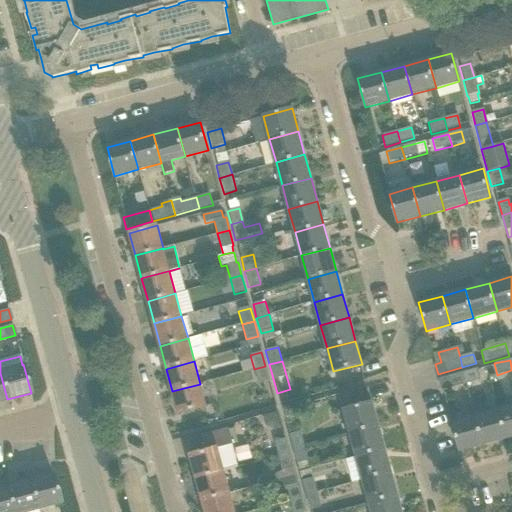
[(258,384),(269,381),(265,366),(254,369),(258,384)]
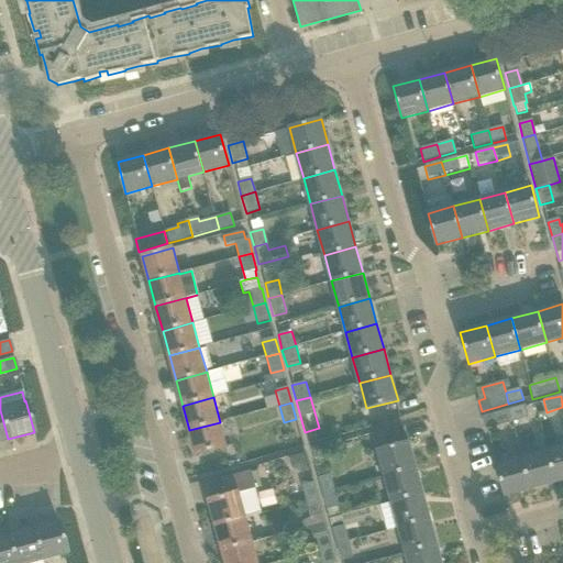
[(512,421),(528,417),(525,406),(509,410),(512,421)]
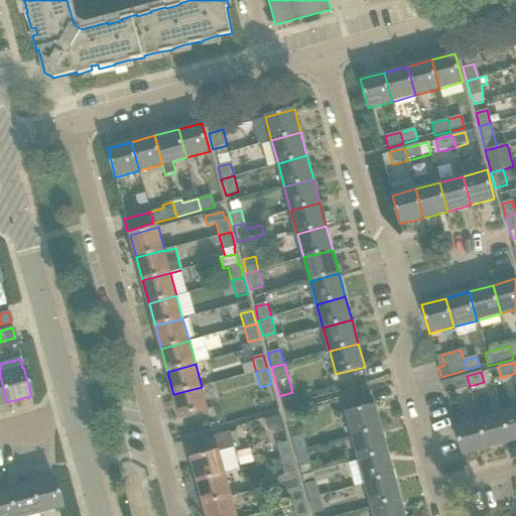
[(445,392),(470,386),(467,376),(442,382),(445,392)]
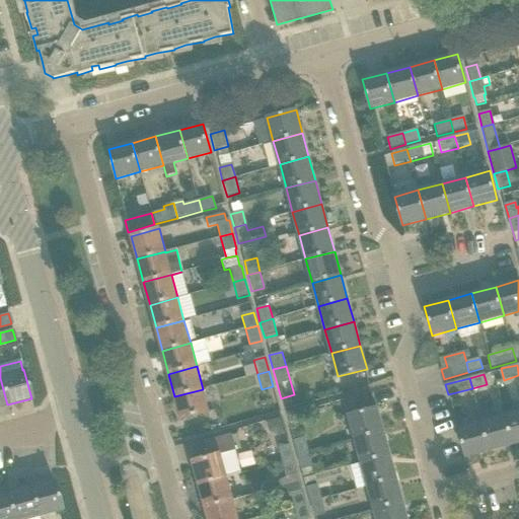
[(180,420),(209,412),(203,389),(174,396),(180,420)]
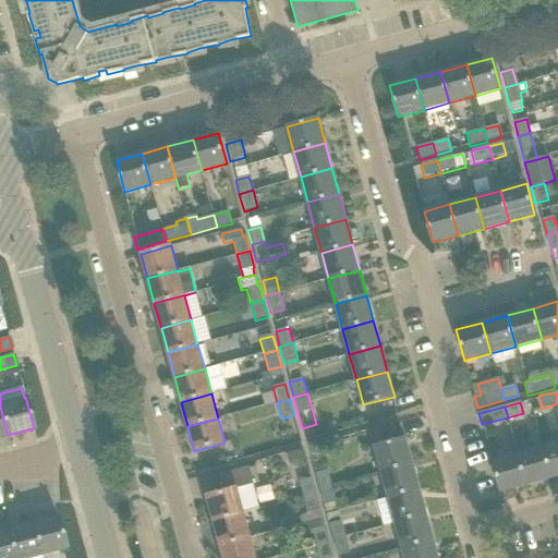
[(379,472),(412,463),(405,438),(372,447),(379,472)]
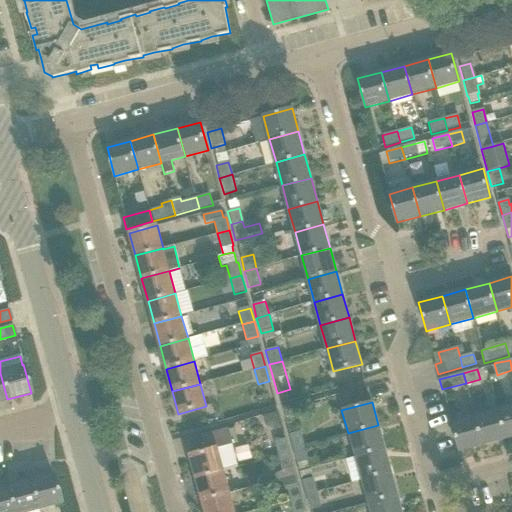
[(506,438),(511,436),(511,406),(498,410),(506,438)]
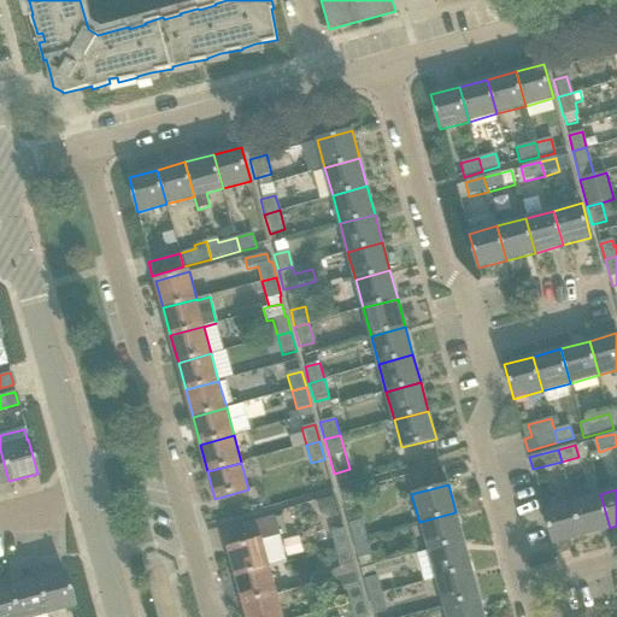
[(582,536),(610,528),(600,494),(573,501),(582,536)]
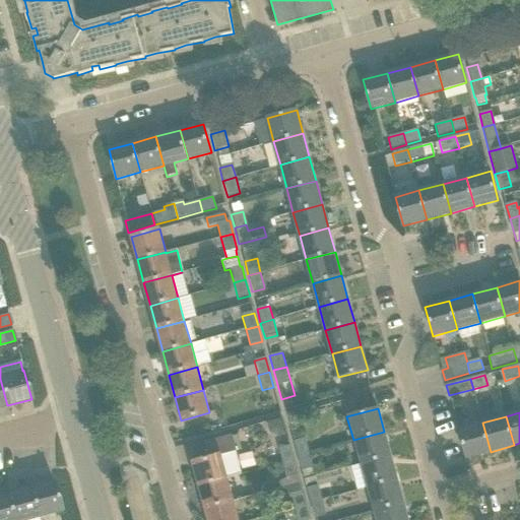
[(281,419),(268,423),(270,432),(278,437),(285,435),(281,419)]
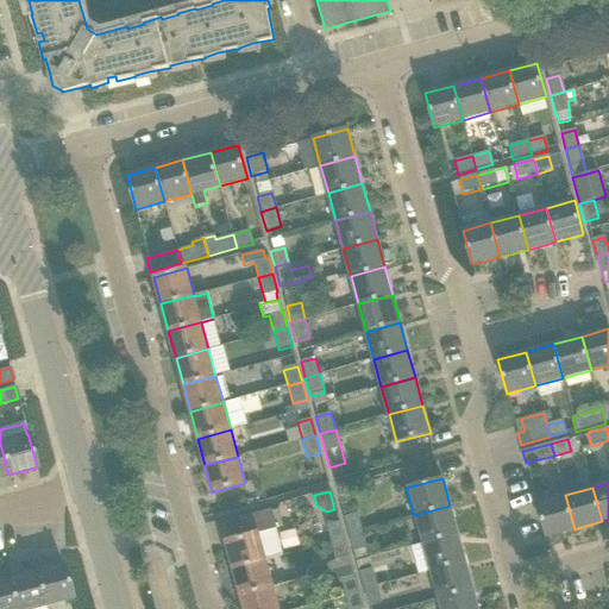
[(546,537),(575,529),(565,495),(537,503),(546,537)]
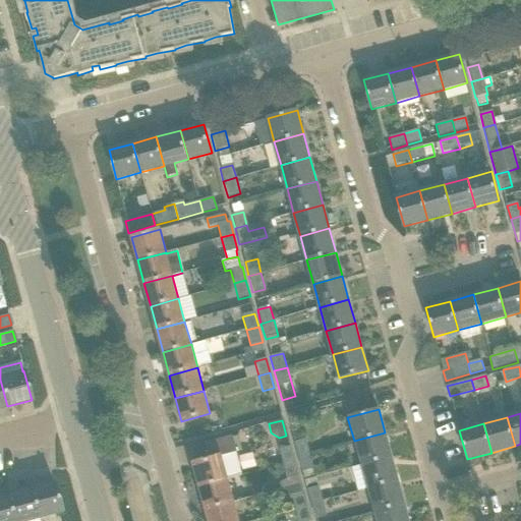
[(360,464),(391,456),(385,432),(354,441),(360,464)]
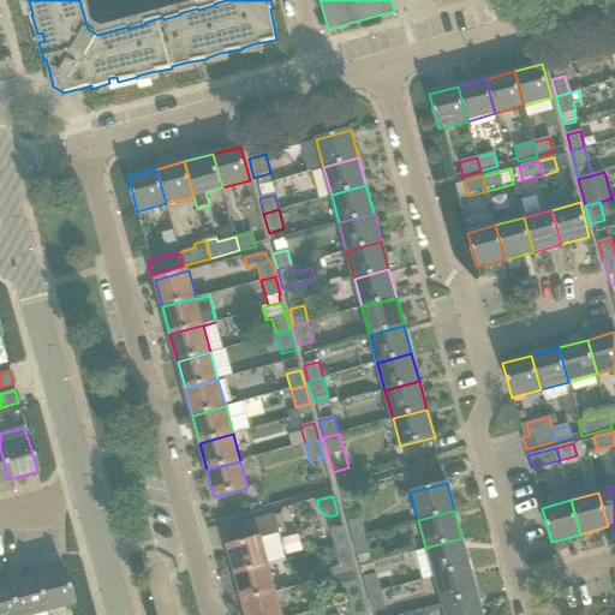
[(246,542),(228,547),(236,573),(267,565),(286,560),(279,535),(274,517),(274,515),(266,518),(242,524),(246,542)]
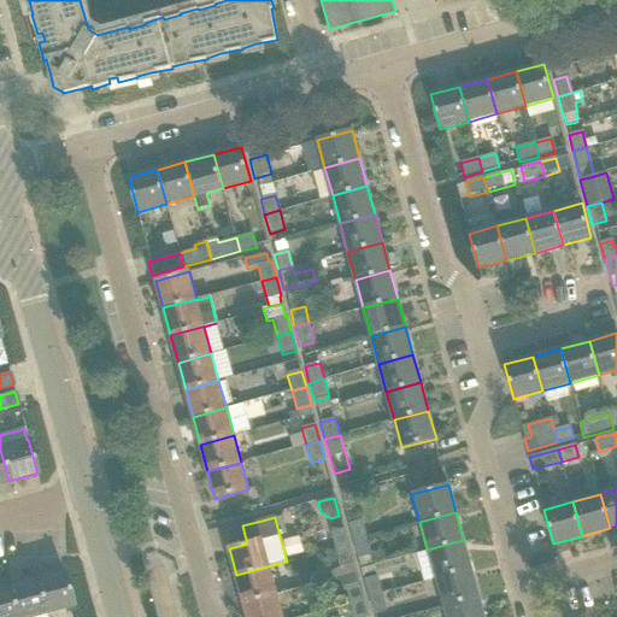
[(352,541),(366,536),(363,521),(347,524),(352,541)]
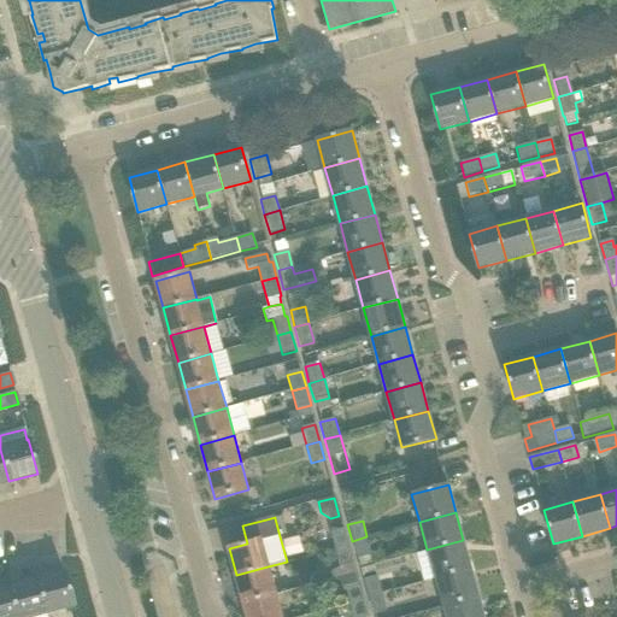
[(334,548),(348,545),(344,529),(330,533),(334,548)]
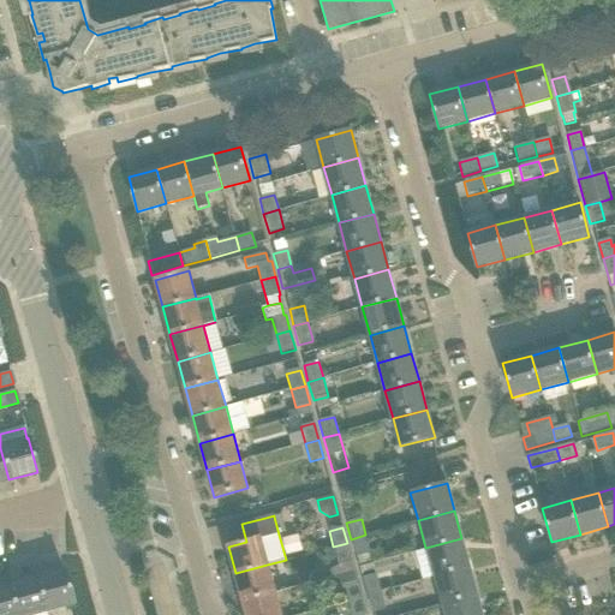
[(356,557),(371,553),(365,535),(351,539),(356,557)]
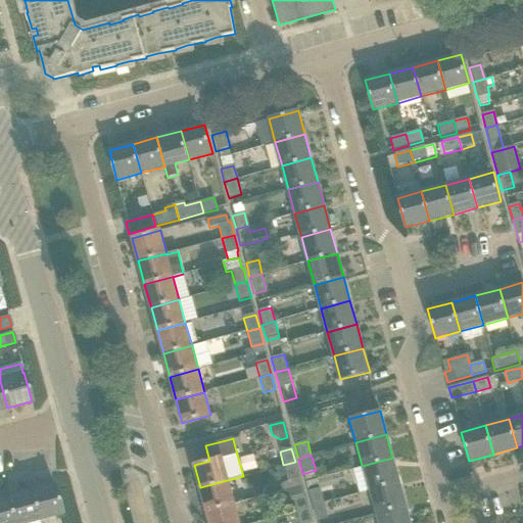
[(362,466),(351,469),(359,492),(369,490),(399,481),(392,458),(362,466)]
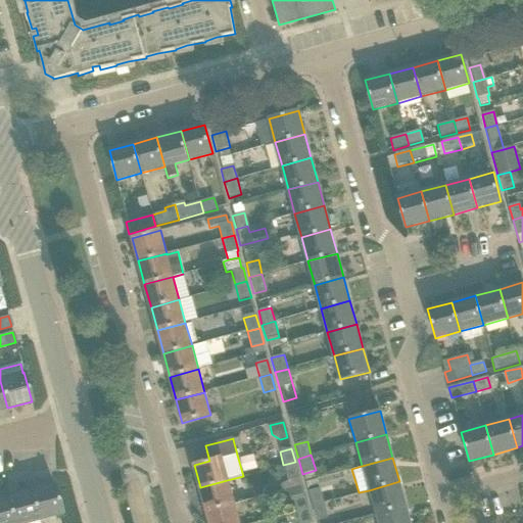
[(281,490),(301,485),(295,462),(283,465),(287,479),(280,487),(281,490)]
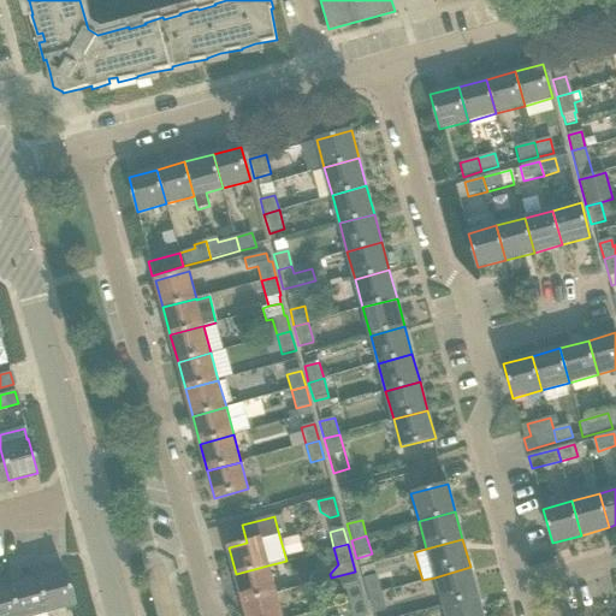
[(267,566),(236,574),(243,602),(274,593),(267,566)]
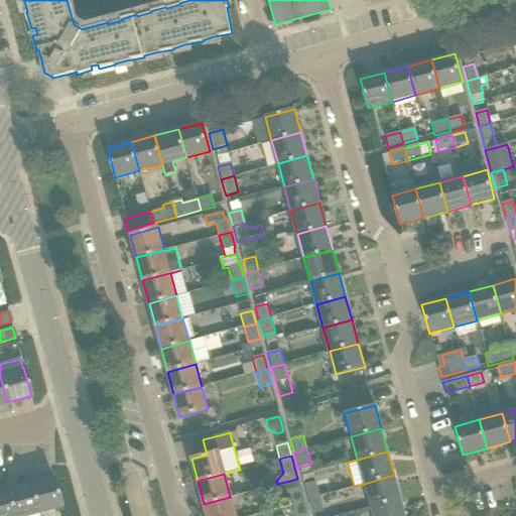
[(370,507),(400,499),(394,475),(364,484),(370,507)]
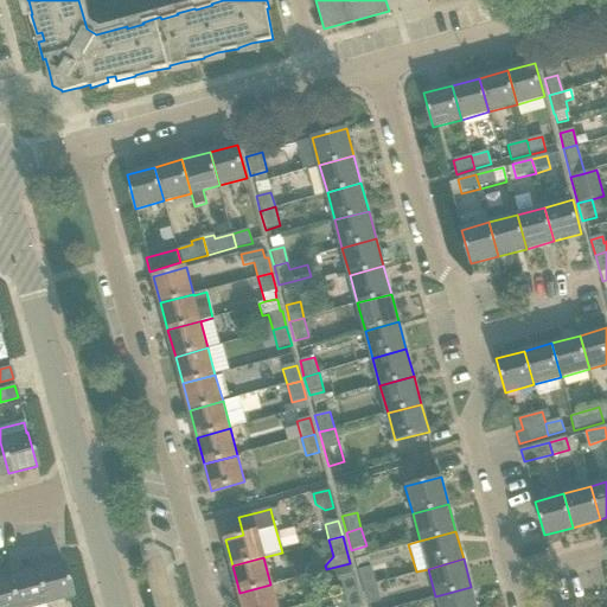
[(44,604),(71,595),(63,562),(34,569),(44,604)]
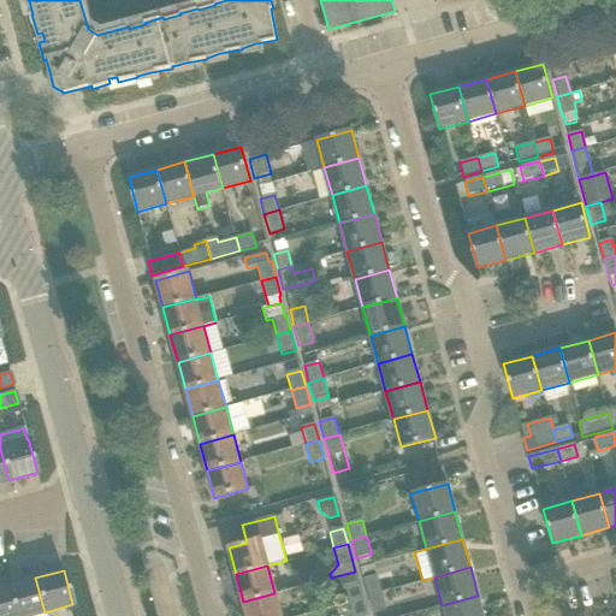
[(348,603),(362,598),(355,572),(331,578),(331,580),(343,586),(348,603)]
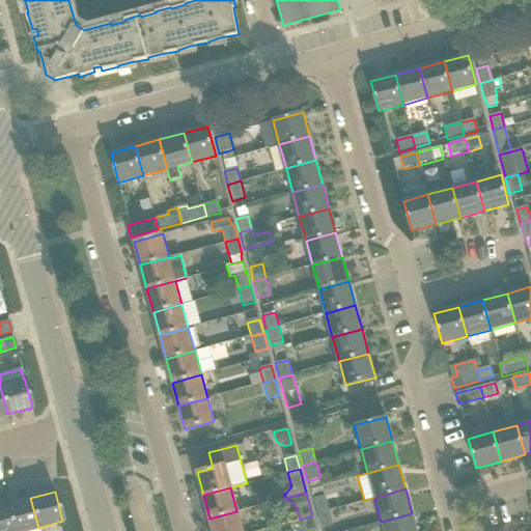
[(316,513),(329,510),(325,496),(312,499),(316,513)]
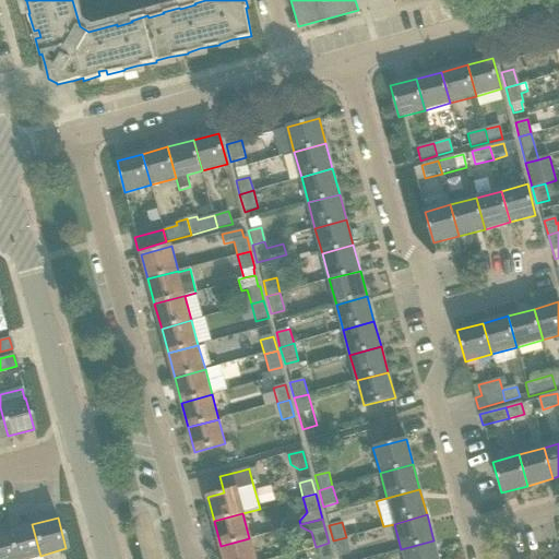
[(13,558),(27,558),(40,556),(32,524),(7,532),(13,558)]
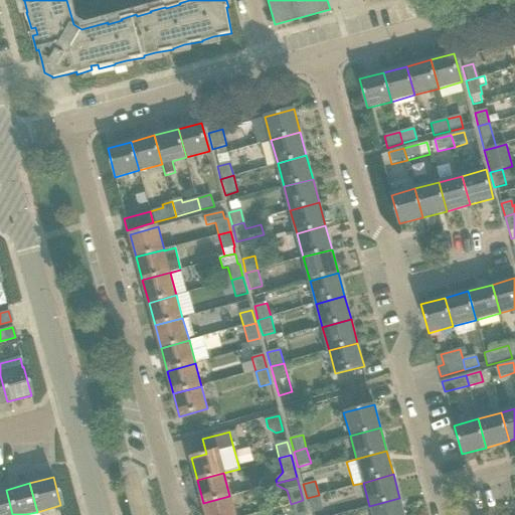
[(0,514),(12,514),(6,490),(0,491),(0,514)]
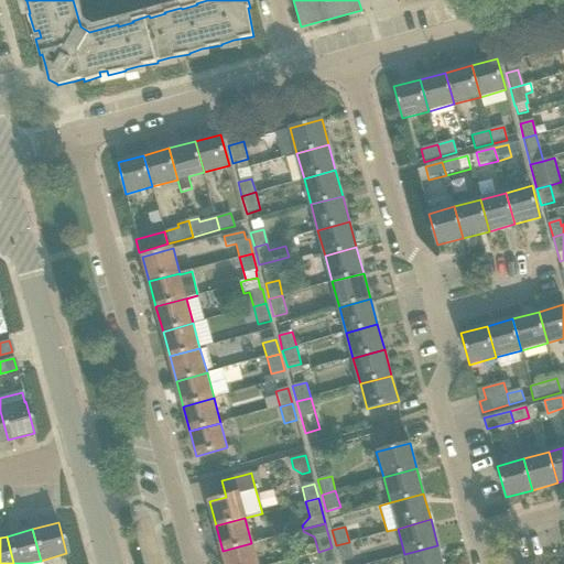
[(340,562),(354,559),(349,542),(336,545),(340,562)]
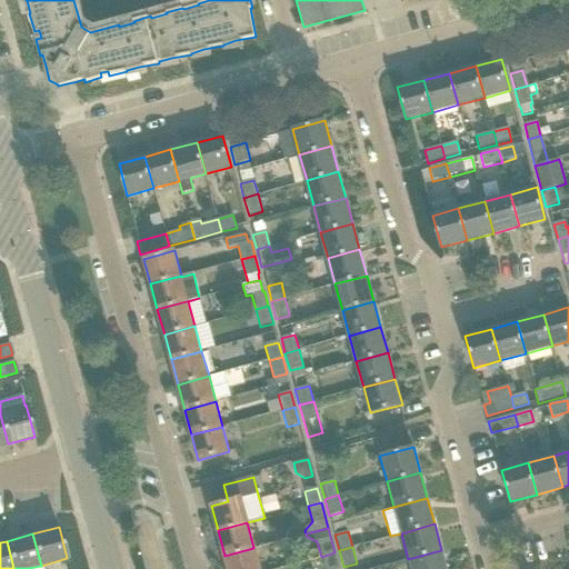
[(253,548),(225,556),(228,568),(259,568),(253,550),(253,548)]
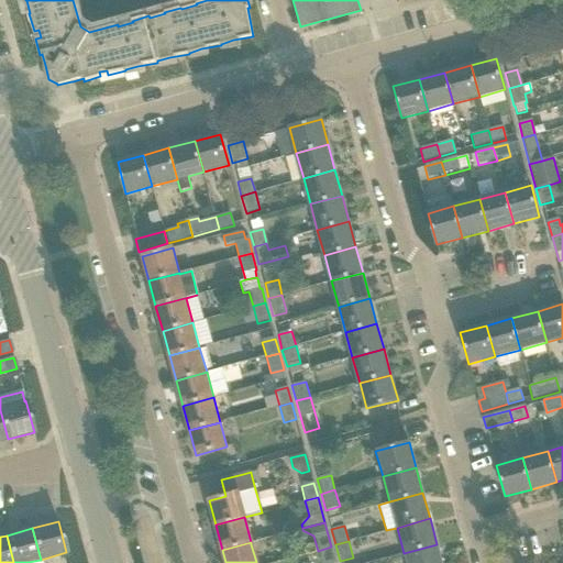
[(406,562),(441,562),(437,544),(404,553),(406,562)]
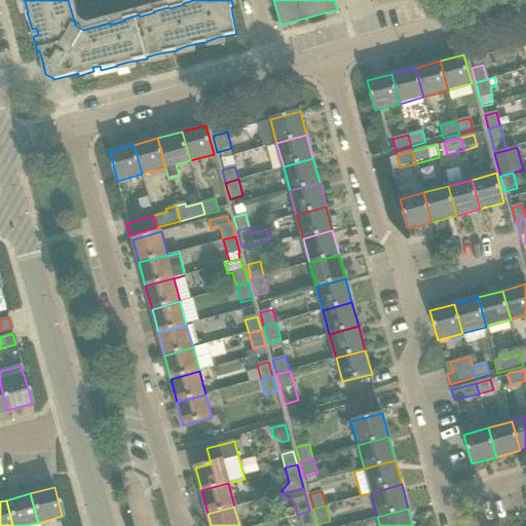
[(313,525),(309,511),(297,515),(300,525),(313,525)]
